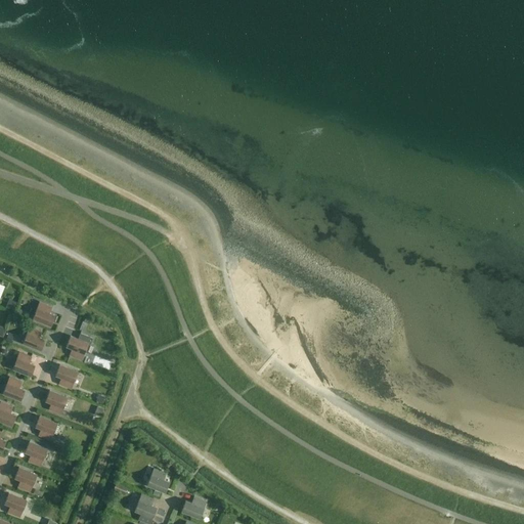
[(9,299),(5,307),(13,310),(16,302),(9,299)]
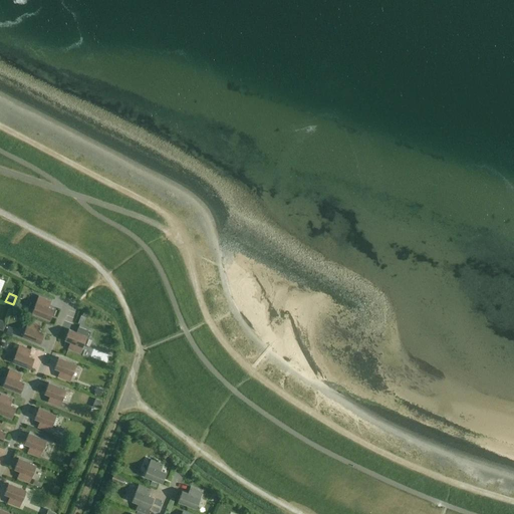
[(38,296),(32,312),(49,319),(53,309),(48,307),(50,301),(38,296)]
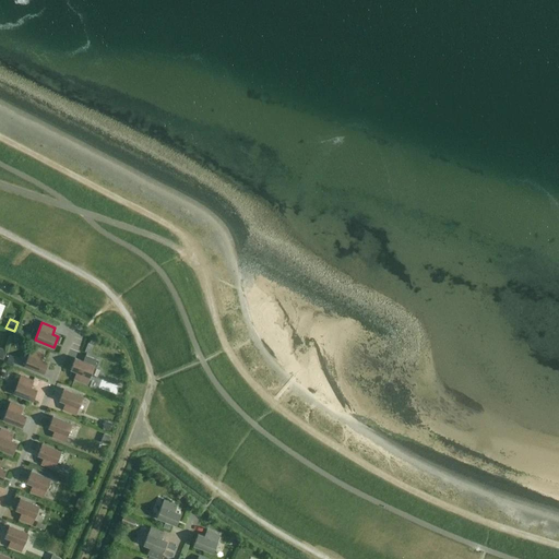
[(93,337),(91,344),(97,346),(99,340),(93,337)]
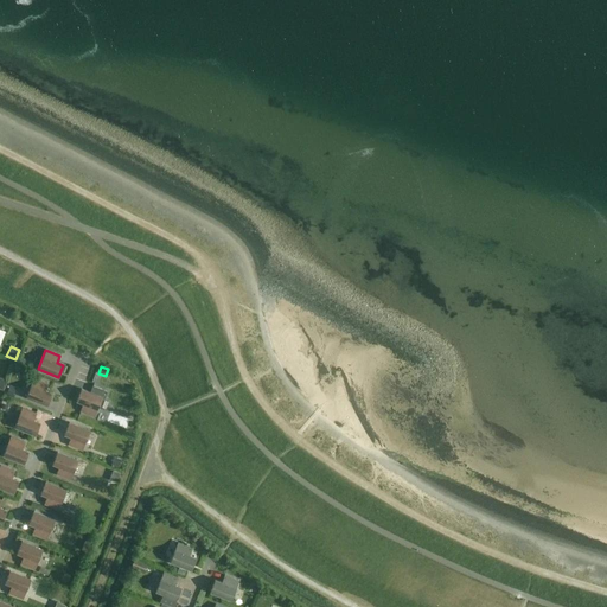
[(49,384),(34,378),(26,397),(48,406),(52,394),(45,391),(49,384)]
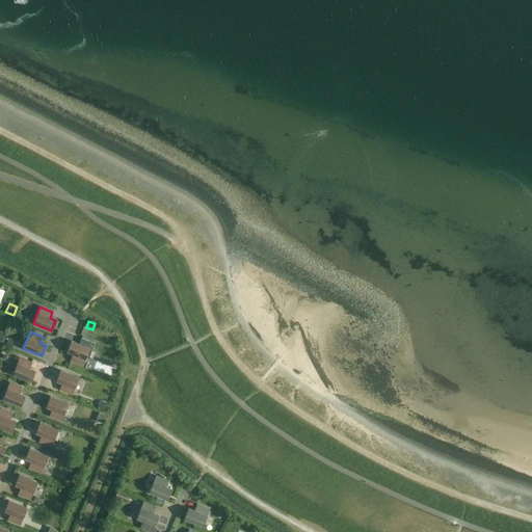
[(82,365),(89,348),(91,349),(94,343),(81,338),(79,344),(72,341),(68,351),(73,354),(71,361),(82,365)]
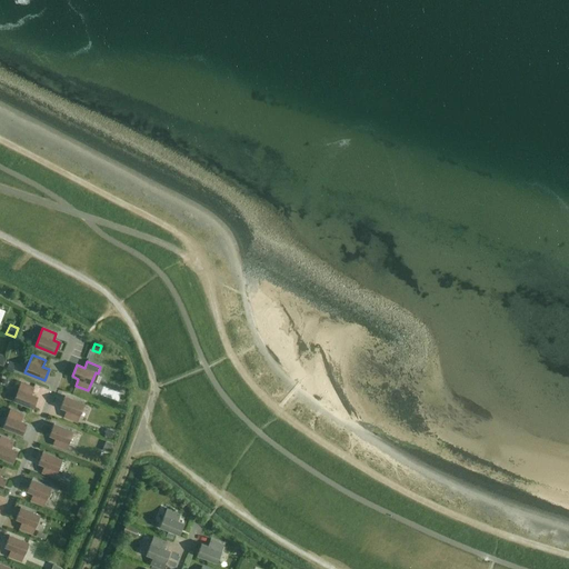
[(35,388),(21,382),(13,400),(33,408),(38,397),(31,395),(35,388)]
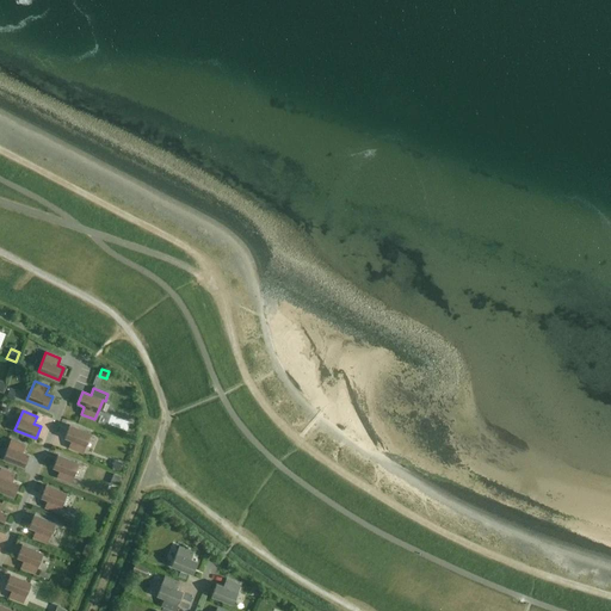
[(91,433),(69,425),(65,438),(72,440),(68,448),(82,454),(91,433)]
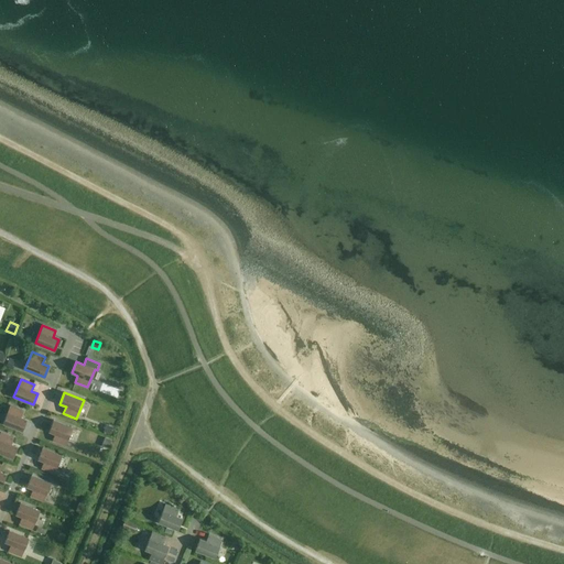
[(23,411),(10,405),(3,423),(22,431),(26,420),(21,418),(23,411)]
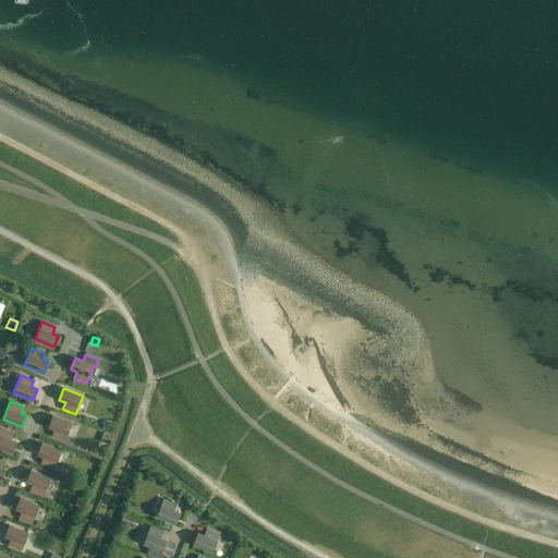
[(72,423),(52,415),(48,427),(55,429),(51,436),(64,441),(72,423)]
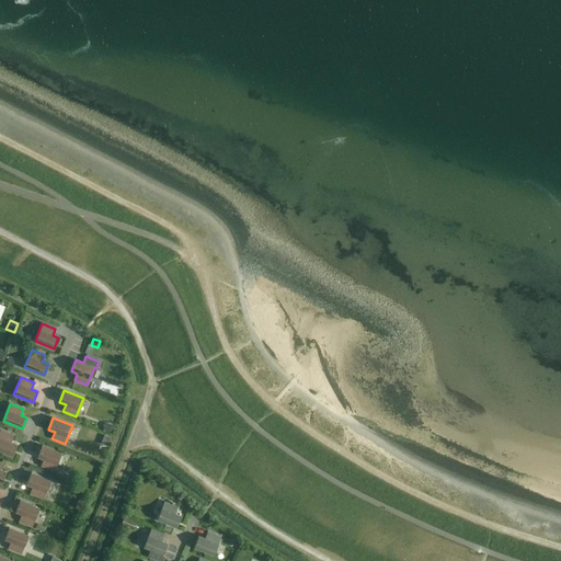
[(13,435),(0,430),(0,431),(0,450),(12,456),(16,445),(11,442),(13,435)]
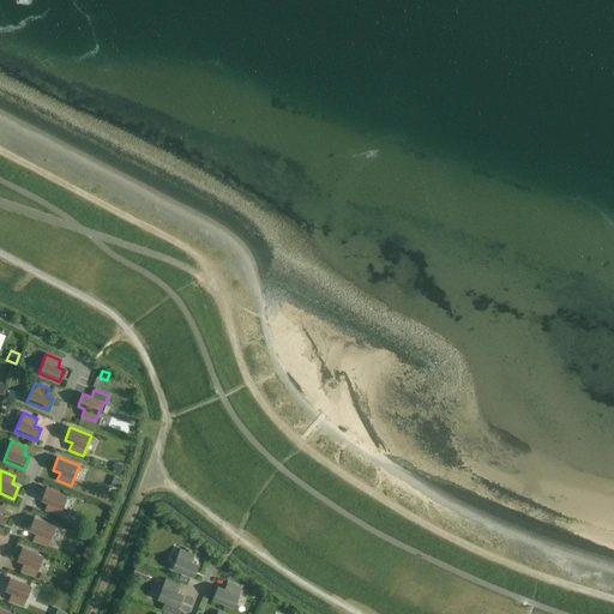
[(114,476),(110,486),(120,489),(124,480),(114,476)]
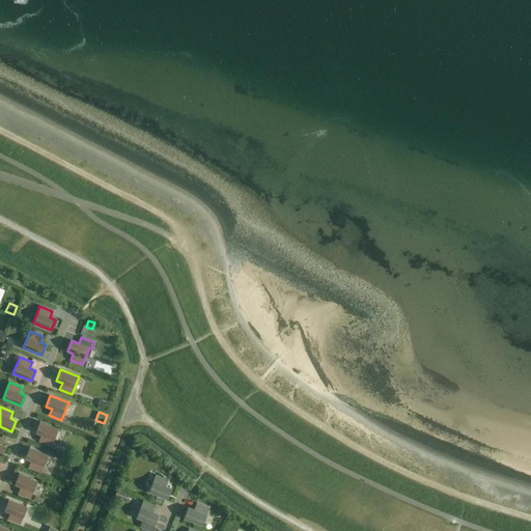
[(58,428),(39,421),(35,432),(42,435),(38,441),(51,446),(58,428)]
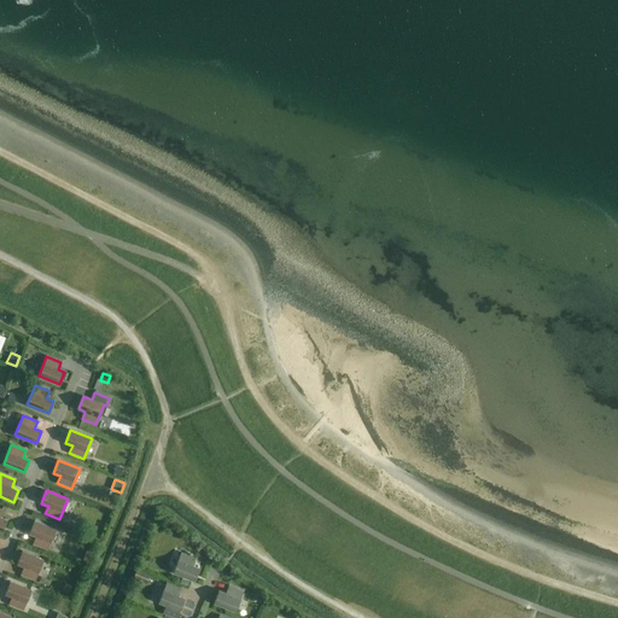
[(56,529),(34,522),(29,534),(36,536),(33,543),(47,549),(56,529)]
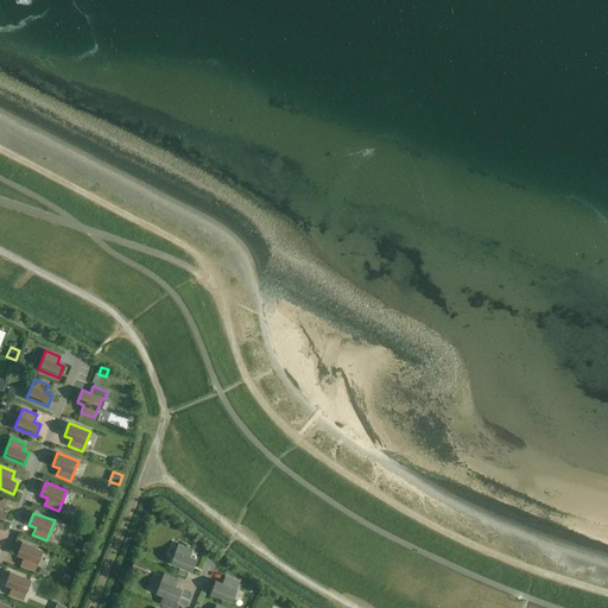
[(43,551),(21,543),(17,555),(24,557),(20,564),(35,570),(43,551)]
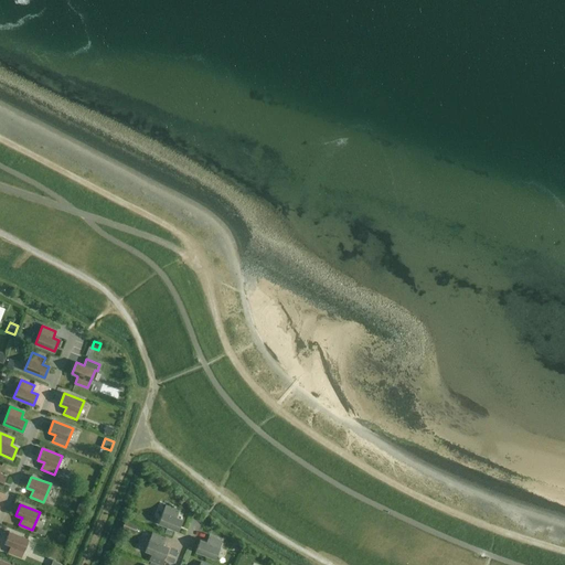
[(166,505),(159,523),(178,531),(182,520),(177,516),(179,510),(166,505)]
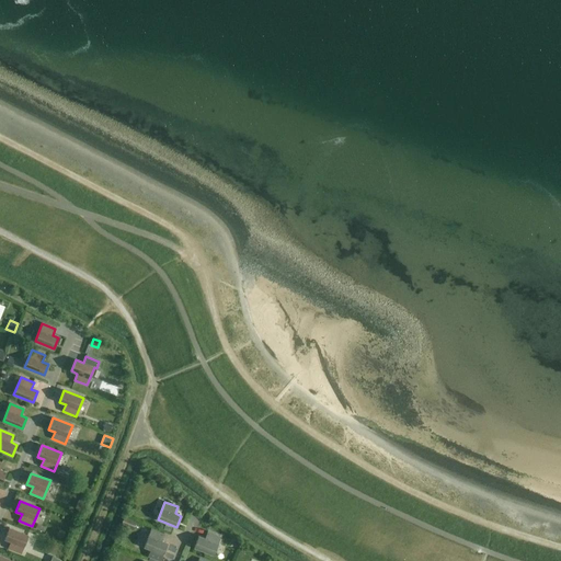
[(124,517),(121,526),(133,530),(136,523),(124,517)]
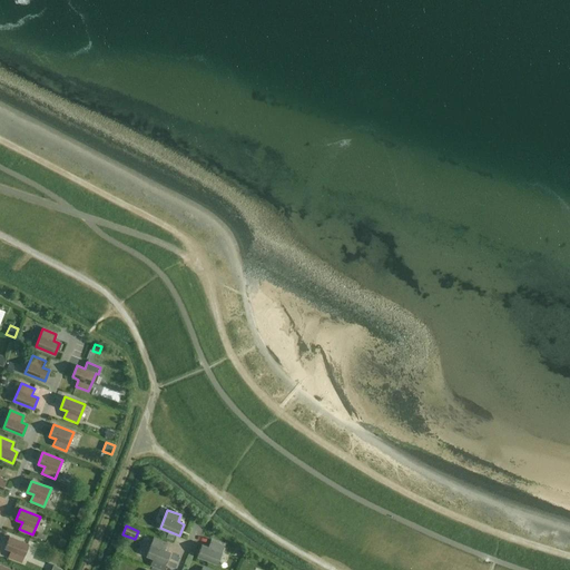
[(29,544),(9,537),(5,548),(11,550),(8,557),(21,562),(29,544)]
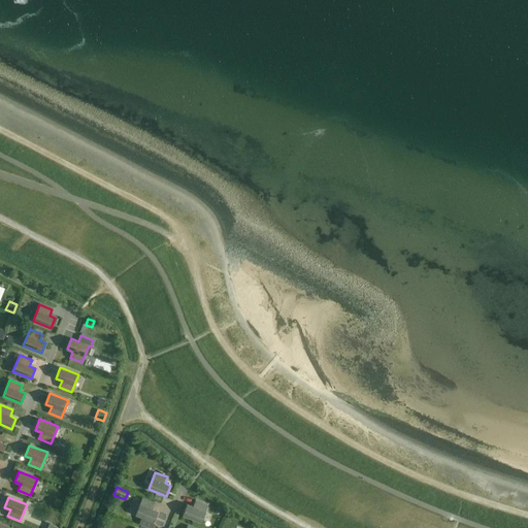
[(151,527),(154,522),(158,512),(152,508),(155,502),(142,498),(135,515),(142,517),(139,523),(151,527)]
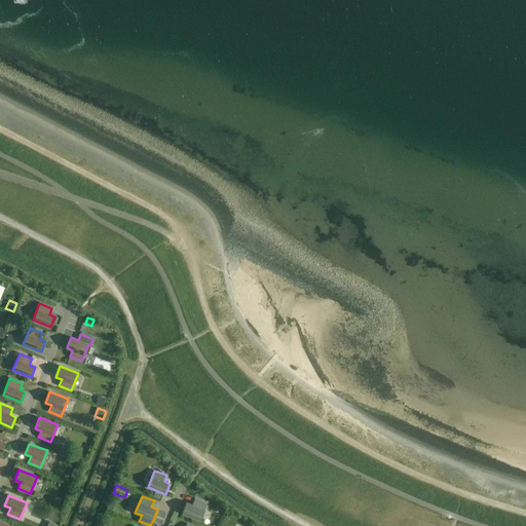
[(186,502),(182,513),(200,520),(207,503),(194,498),(192,504),(186,502)]
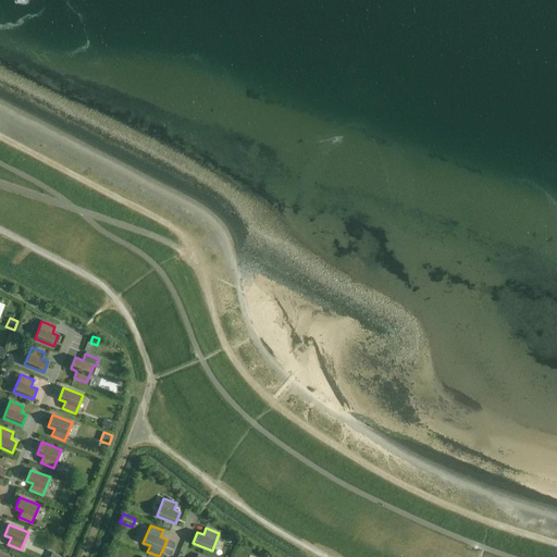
All buildings are outlined.
